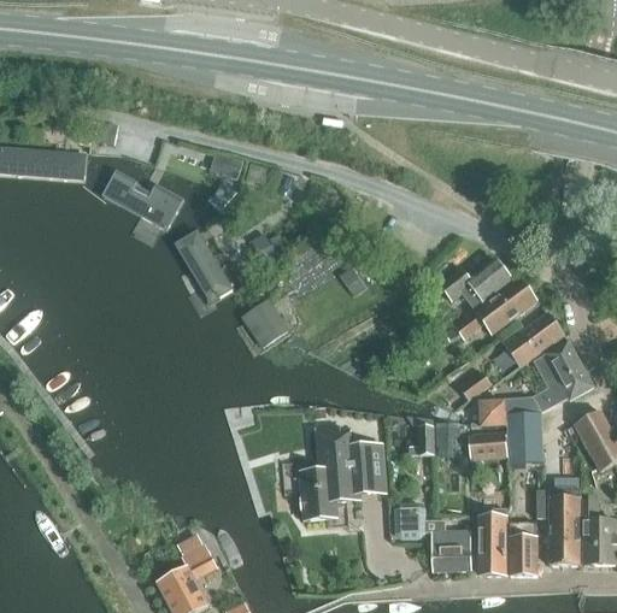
[(71,117),(66,131),(82,134),(84,121),(71,117)]
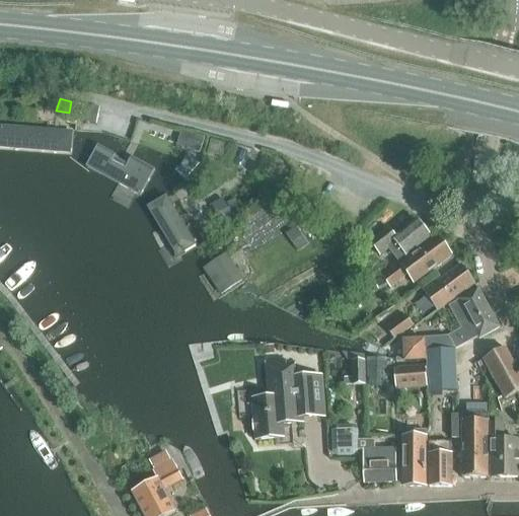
[(85,101),(84,113),(95,115),(97,103),(85,101)]
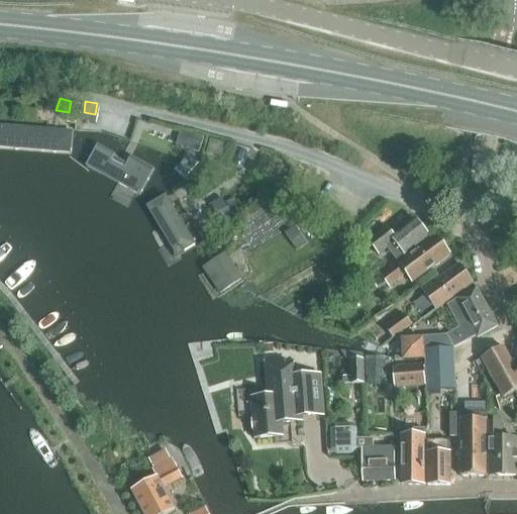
[(0,143),(69,148),(71,128),(0,123),(0,143)]
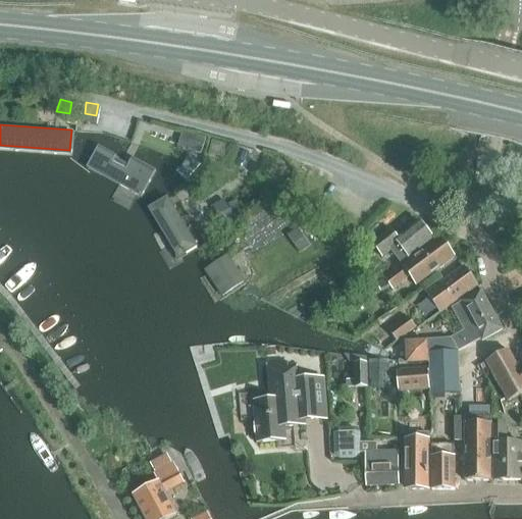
[(88,164),(142,194),(156,168),(133,156),(126,166),(113,159),(117,153),(99,143),(88,164)]
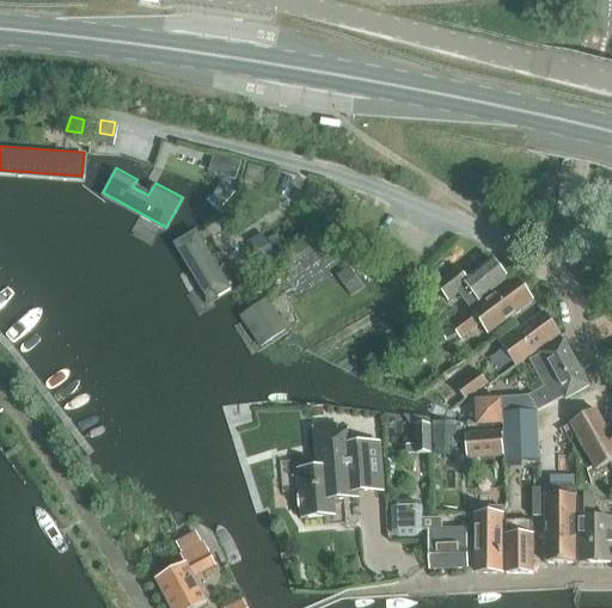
[(173,241),(208,300),(231,287),(195,227),(173,241)]
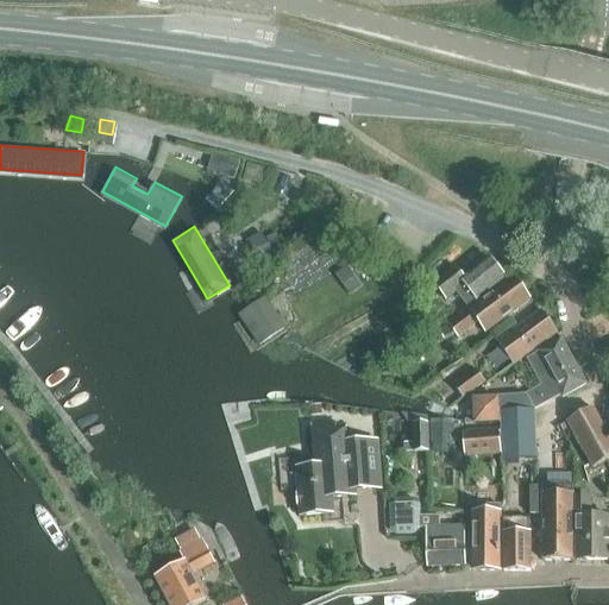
[(277,233),(253,247),(259,257),(283,243),(277,233)]
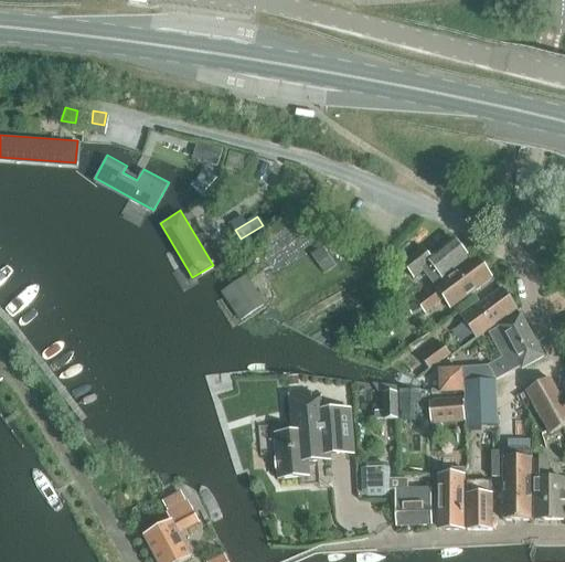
[(424,246),(403,262),(415,276),(424,269),(435,284),(443,277),(444,278),(470,257),(455,237),(432,255),(424,246)]
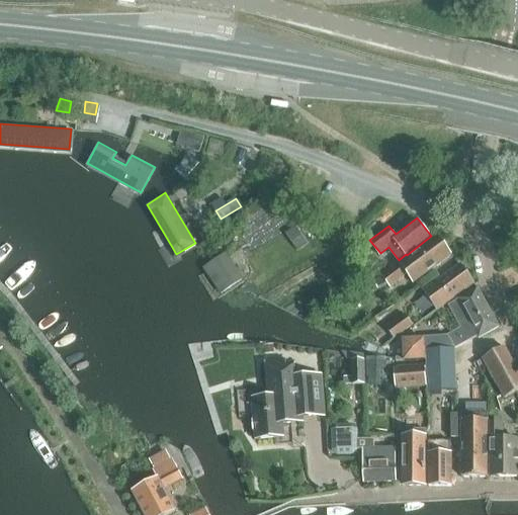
[(390,285),(407,273),(413,281),(451,253),(438,235),(400,263),(399,261),(381,273),(372,279),(373,280),(363,286),(367,294),(379,288),(378,287),(386,281),(390,285)]
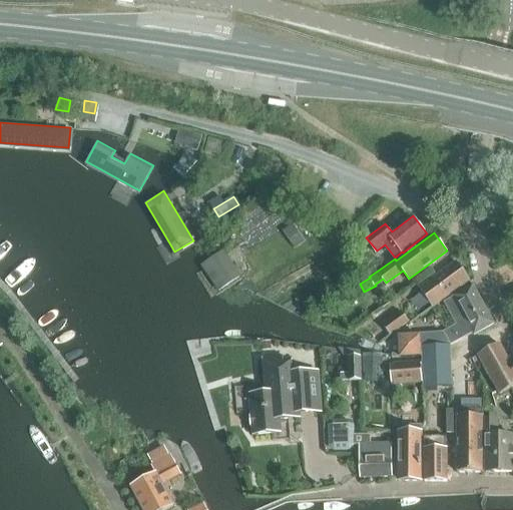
[(218,289),(240,274),(223,248),(202,264),(218,289)]
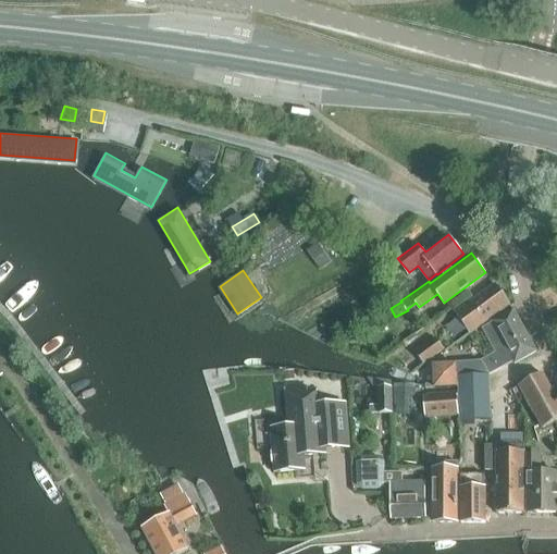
[(456,312),(470,332),(510,303),(496,283),(456,312)]
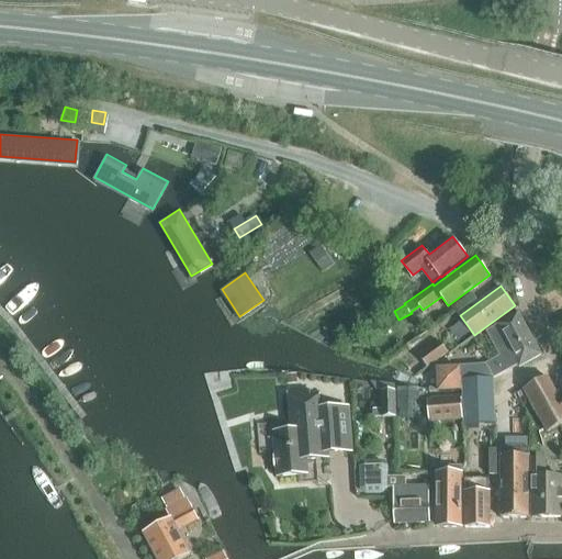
[(507,368),(517,362),(519,365),(541,353),(518,311),(485,330),(507,368)]
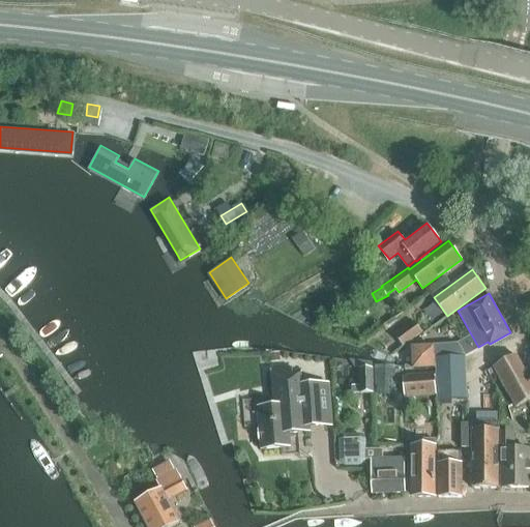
[(395,334),(403,345),(422,331),(415,320),(395,334)]
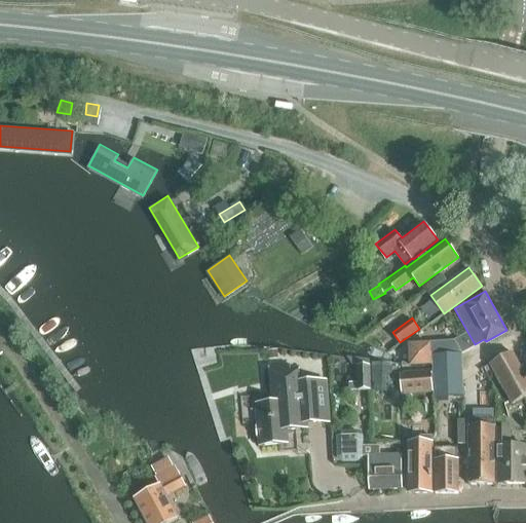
[(431,343),(409,344),(410,367),(433,366),(433,353),(431,343)]
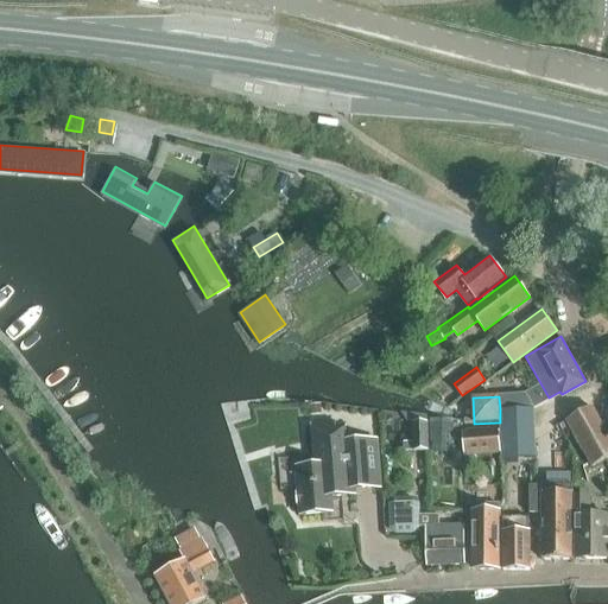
[(607,434),(591,405),(565,419),(568,423),(563,425),(569,436),(574,433),(591,465),(607,456),(607,434)]
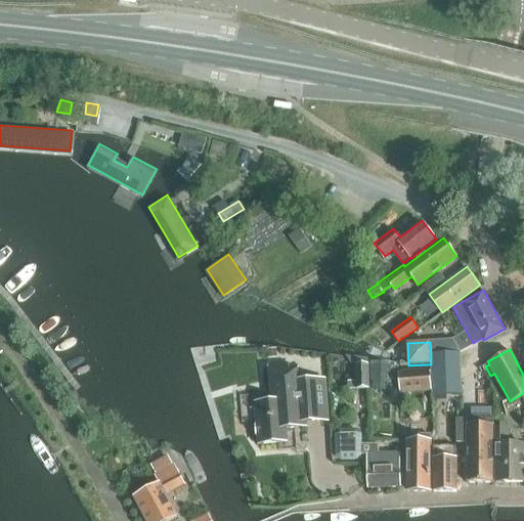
[(431,366),(461,365),(461,351),(431,352),(431,364),(431,366)]
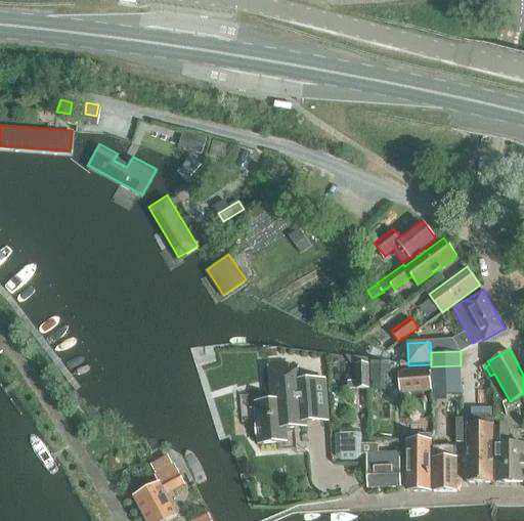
[(368,362),(355,363),(355,388),(368,388),(368,362)]
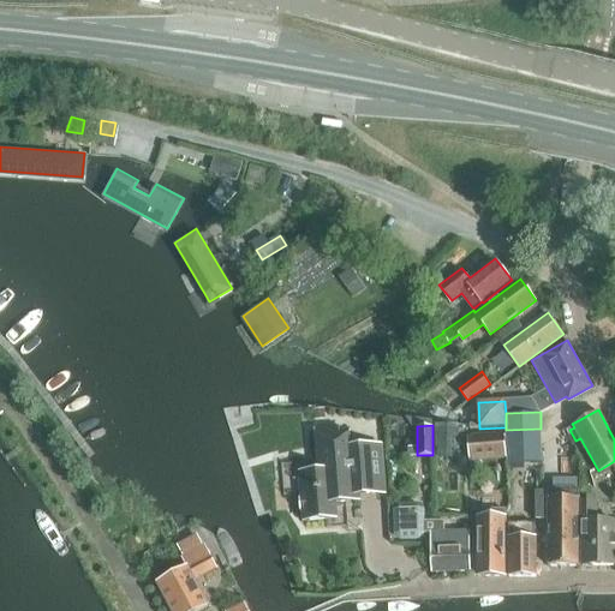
[(302,492),(304,520),(336,517),(335,502),(346,501),(345,495),(384,492),(381,444),(350,447),(348,431),(339,432),(338,427),(316,429),(318,457),(285,460),(287,493),(302,492)]
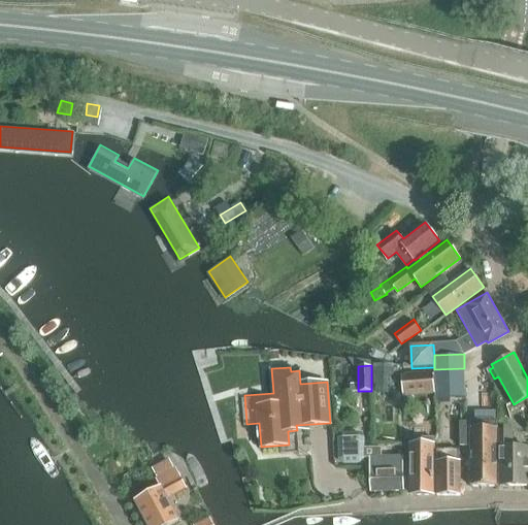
[(435,396),(459,396),(465,396),(464,368),(434,369),(435,396)]
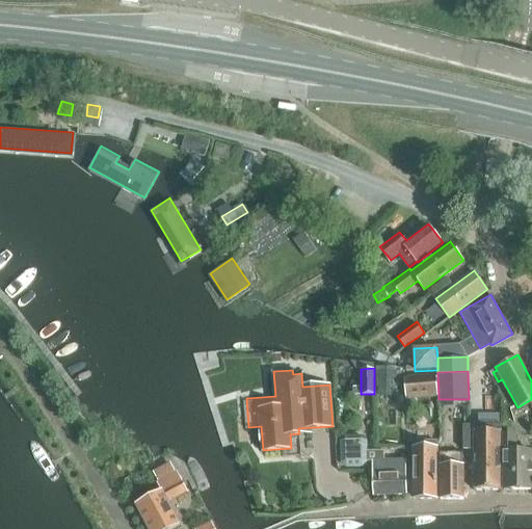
[(436,374),(405,377),(407,396),(437,394),(436,374)]
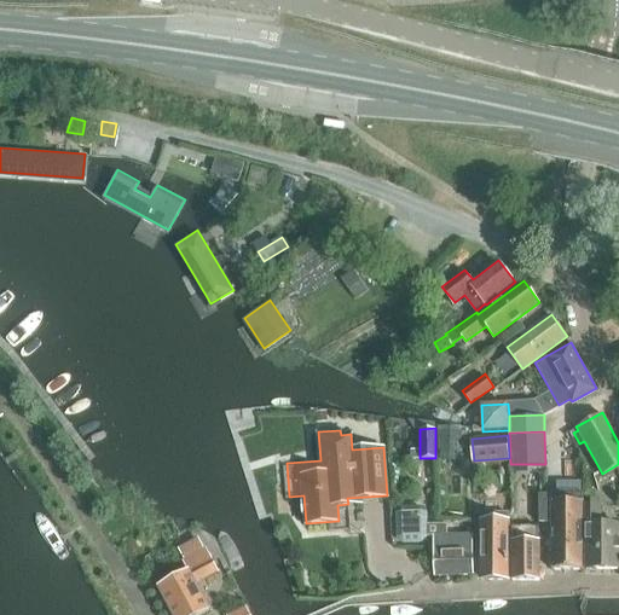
[(539,521),(553,521),(551,568),(582,568),(582,500),(583,500),(583,492),(538,493),(539,521)]
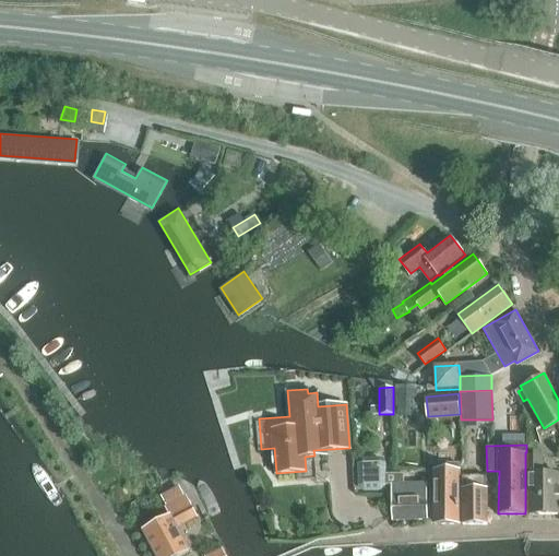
[(393,519),(426,518),(425,482),(404,483),(403,472),(384,472),(384,461),(379,456),(360,456),(356,461),(357,483),(363,488),(380,488),(385,483),(391,483),(393,519)]
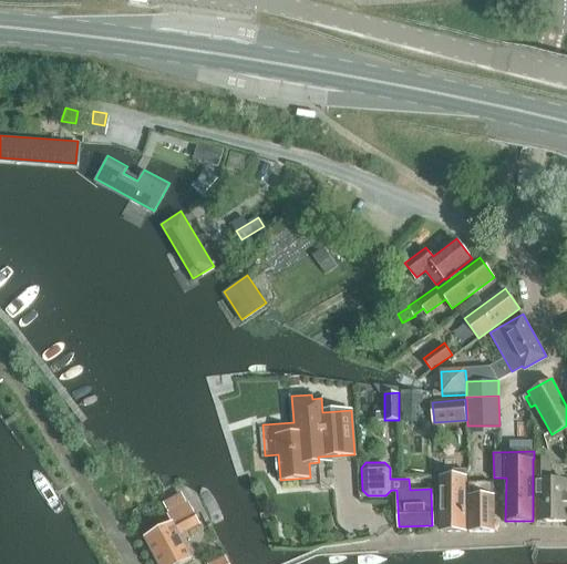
[(549,463),(536,463),(537,521),(566,520),(566,480),(549,480),(549,463)]
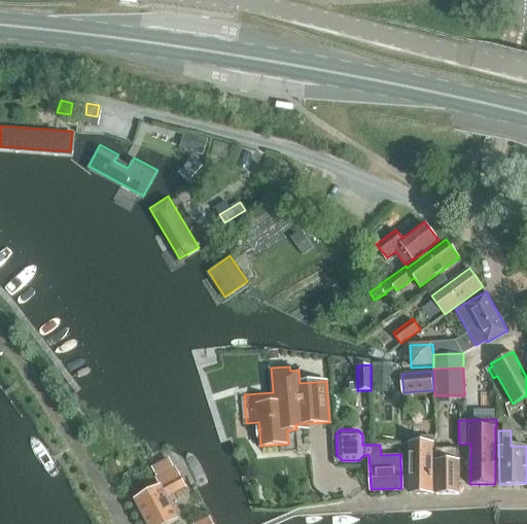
[(406,492),(429,492),(429,437),(415,437),(415,443),(407,443),(406,492)]
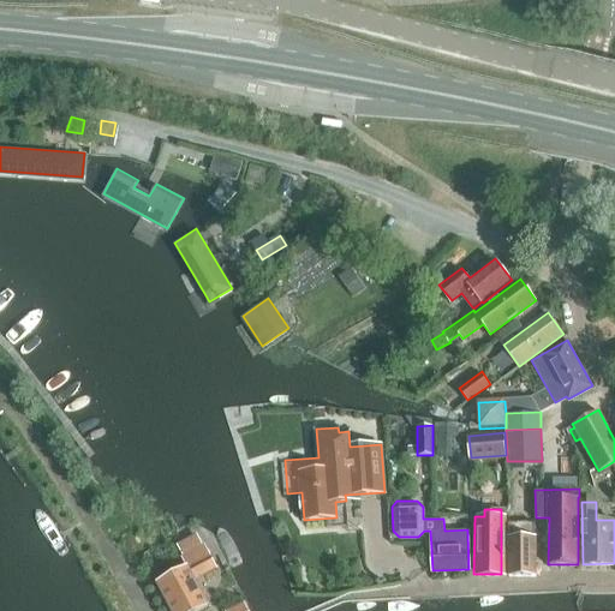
[(508,521),(508,537),(509,574),(536,574),(535,521),(508,521)]
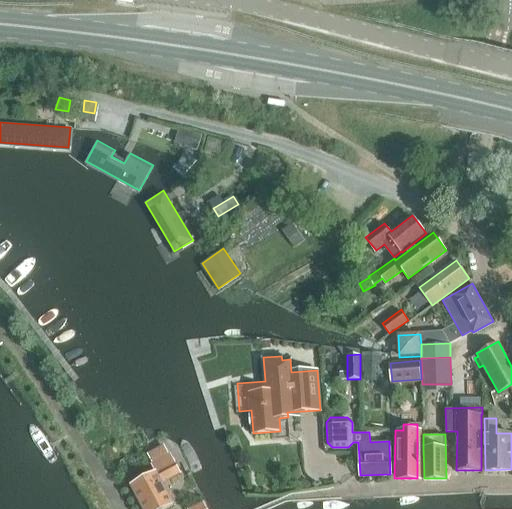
[(161,508),(173,503),(161,481),(179,471),(170,454),(151,463),(156,471),(131,484),(144,508),(161,508)]
